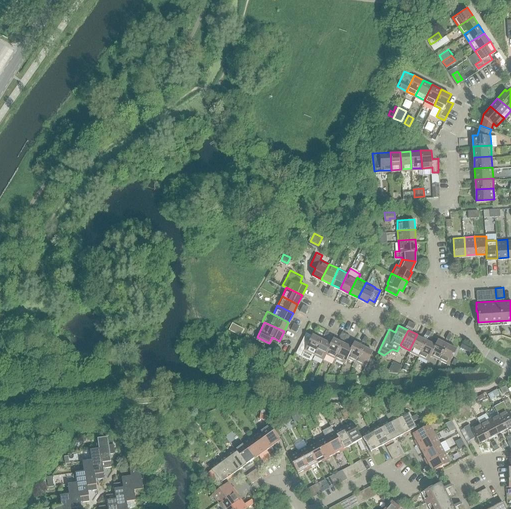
[(314,353),(322,337),(312,333),(312,334),(306,331),(296,351),(311,359),(314,353)]
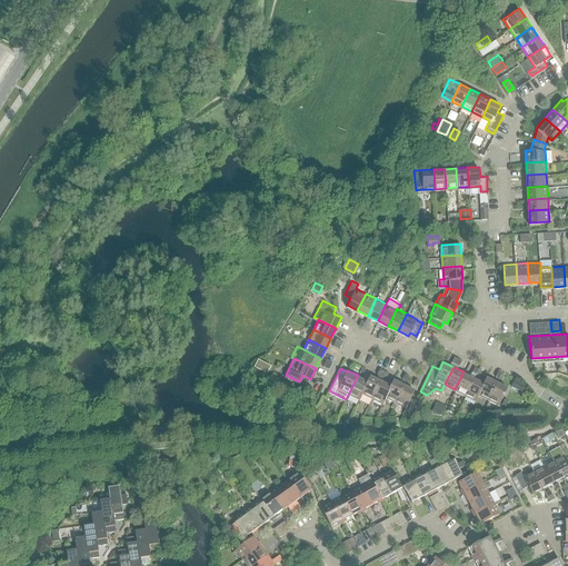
[(455,389),(465,394),(474,377),(464,371),(455,389)]
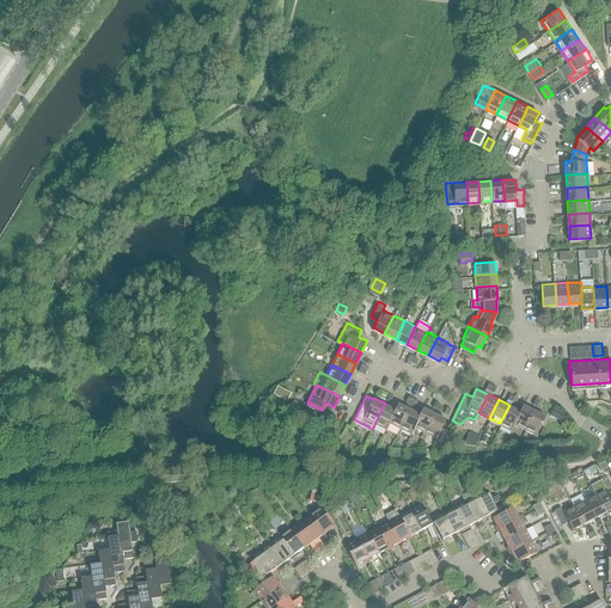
[(398,401),(395,409),(396,409),(390,421),(398,425),(396,430),(398,431),(409,407),(398,401)]
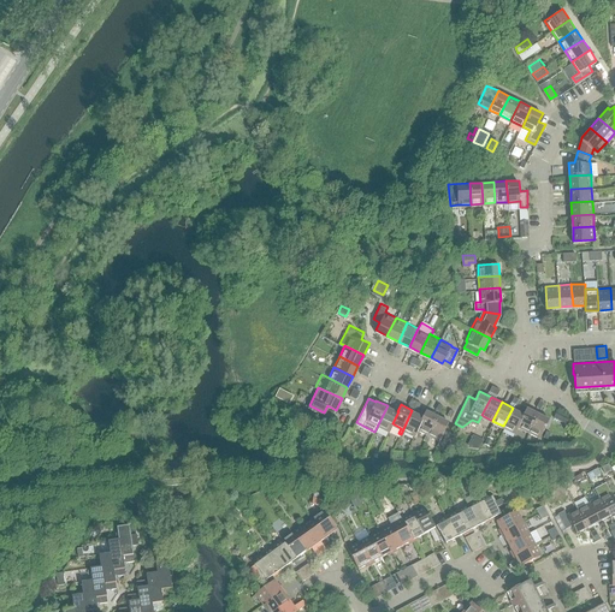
[(389,431),(392,423),(398,411),(397,411),(388,405),(378,425),(389,431)]
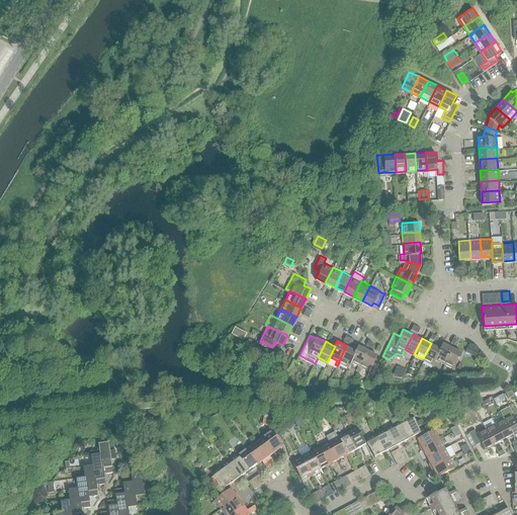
[(436,358),(444,362),(452,347),(442,342),(440,347),(435,358),(436,358)]
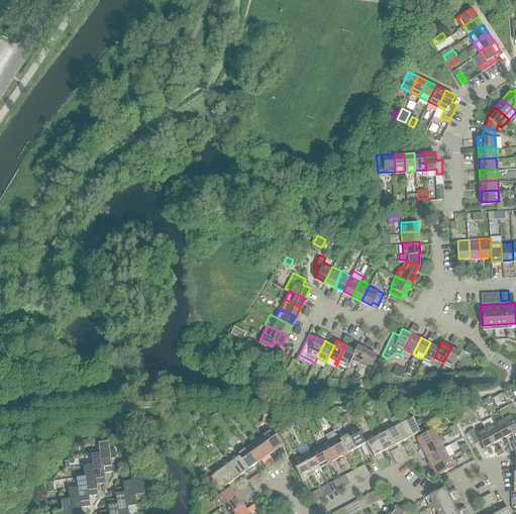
[(439,346),(430,342),(422,357),(432,363),(435,357),(434,357),(439,346)]
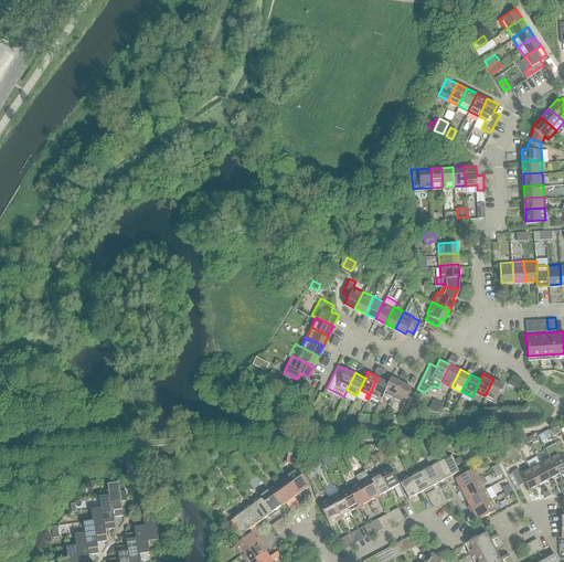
[(389,402),(391,403),(401,381),(391,375),(387,381),(389,382),(383,393),(391,396),(389,402)]
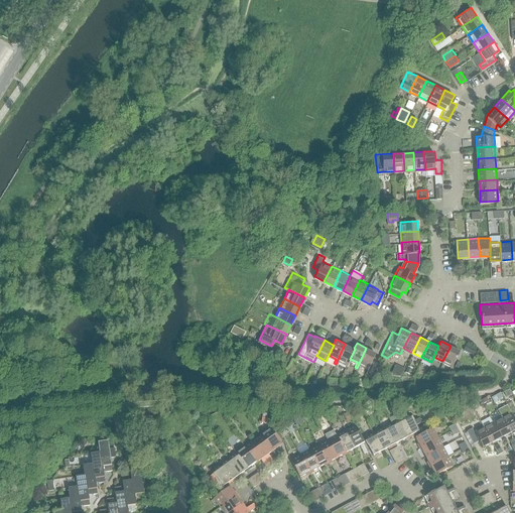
[(467,343),(464,349),(475,354),(478,349),(467,343)]
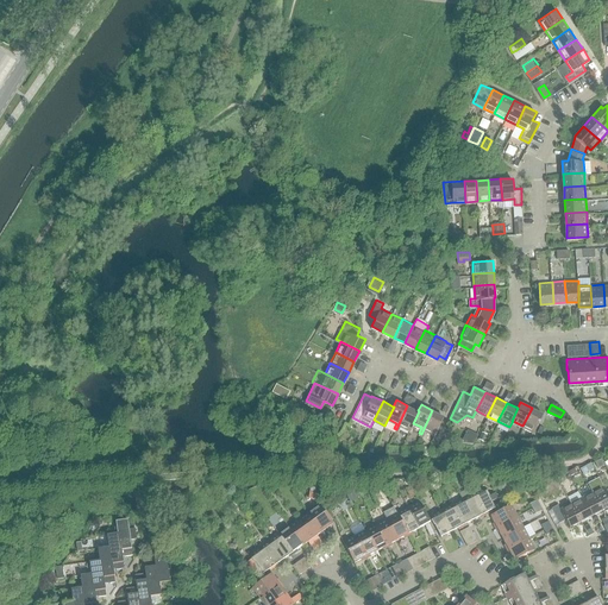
[(409,429),(413,423),(419,411),(418,410),(407,405),(396,429),(397,430),(400,426),(409,429)]
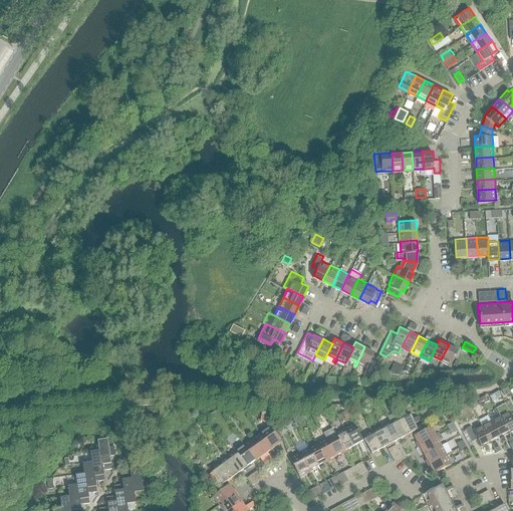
[(449,344),(441,359),(451,364),(458,348),(449,344)]
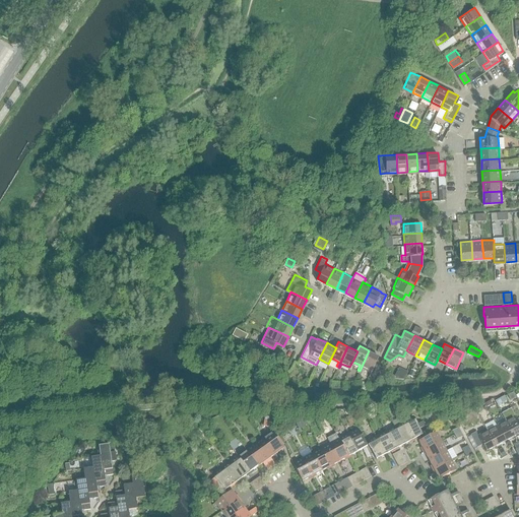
[(369,375),(374,378),(381,364),(376,362),(379,354),(369,350),(360,371),(361,371),(363,367),(371,371),(369,375)]
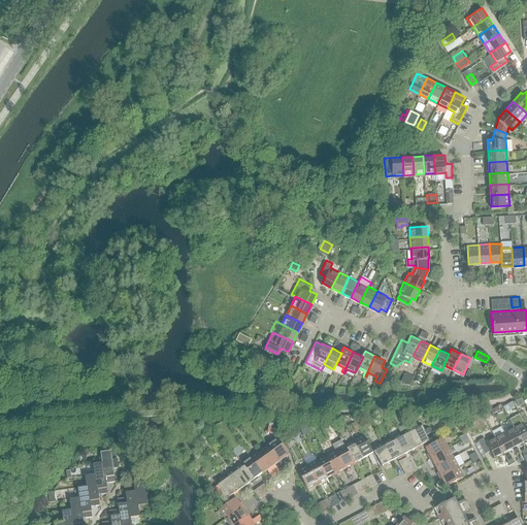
[(403,376),(400,382),(410,383),(415,375),(410,373),(408,376),(403,376)]
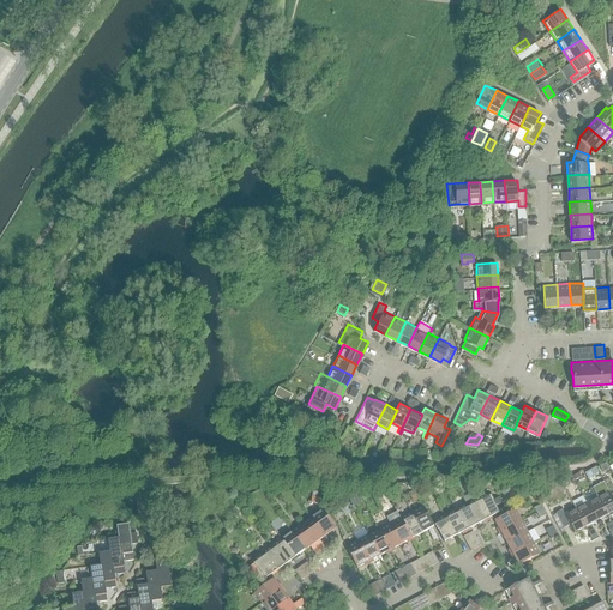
[(607,459),(600,463),(604,470),(611,466),(607,459)]
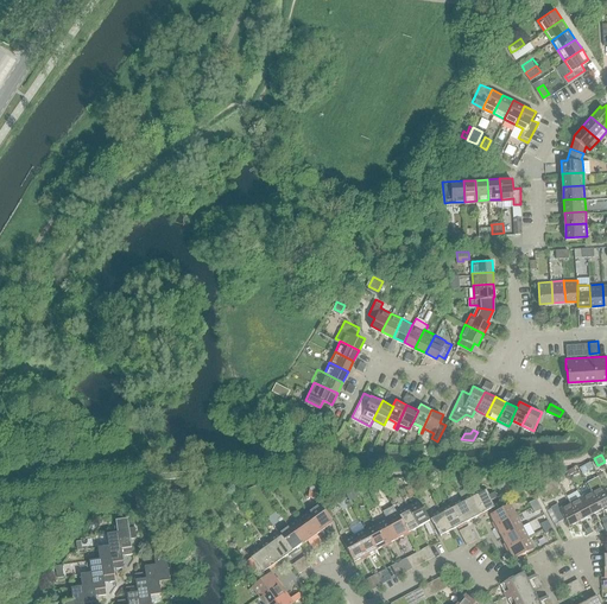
[(370,484),(373,489),(380,485),(378,479),(370,484)]
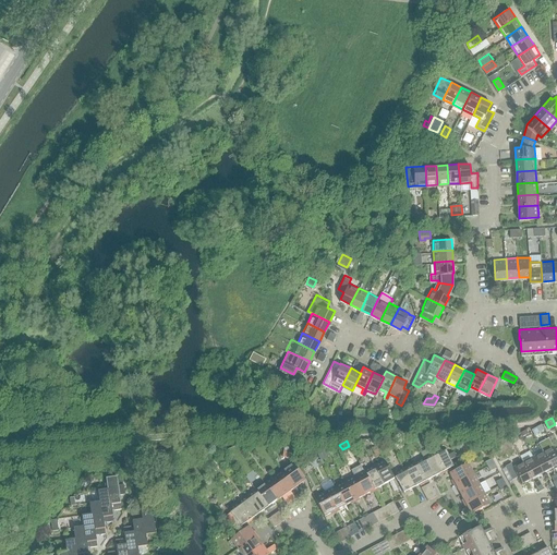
[(316,448),(321,457),(330,453),(325,443),(316,448)]
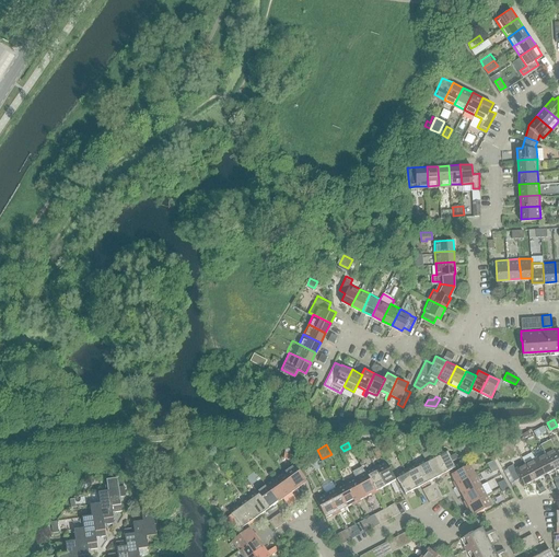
[(554,467),(558,465),(558,451),(556,445),(545,451),(554,467)]
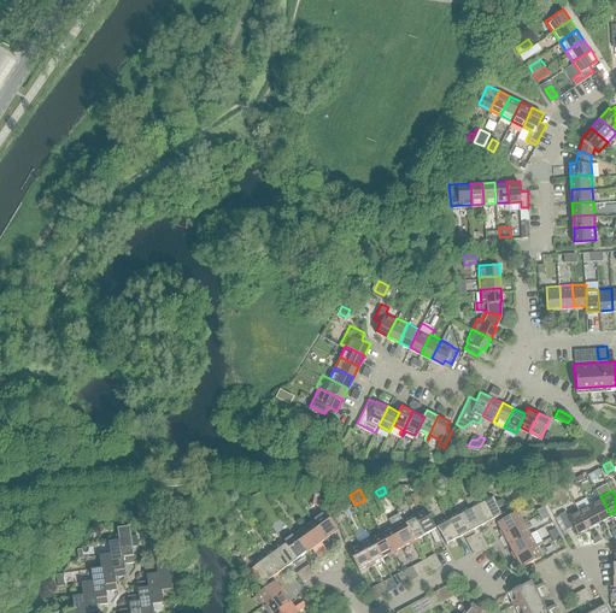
[(491,491),(479,497),(491,518),(502,512),(498,506),(505,502),(503,496),(496,500),(491,491)]
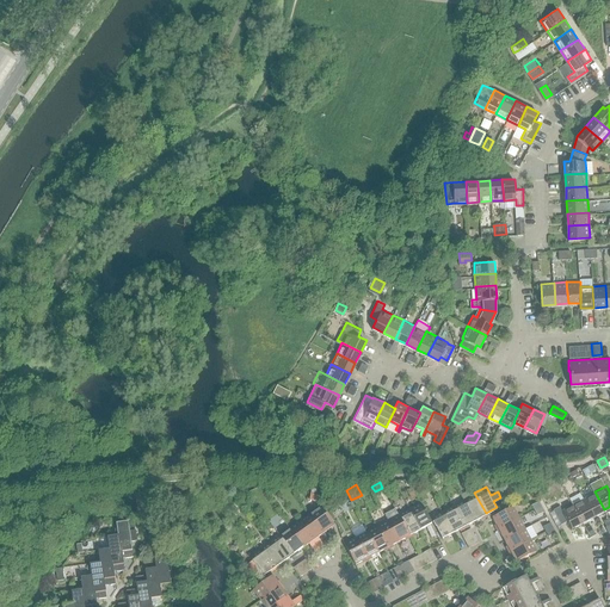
[(604,509),(595,491),(584,497),(593,515),(604,509)]
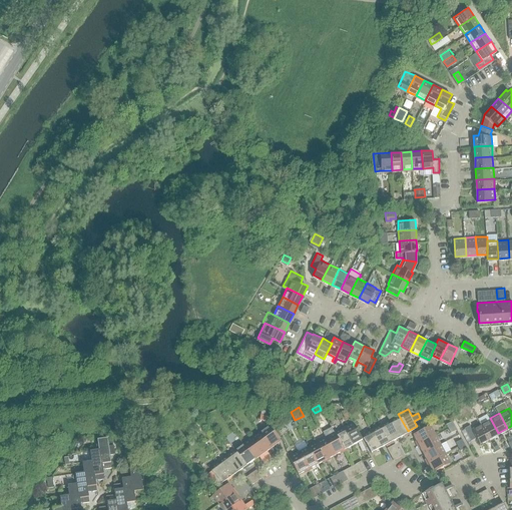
[(408,431),(398,414),(389,418),(399,436),(408,431)]
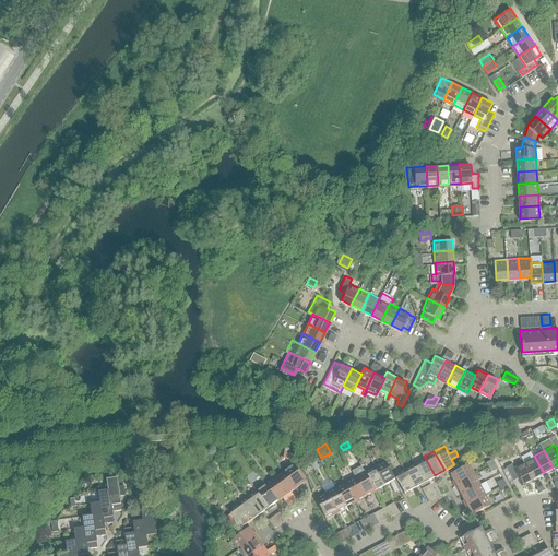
[(424,456),(414,461),(425,481),(435,475),(424,456)]
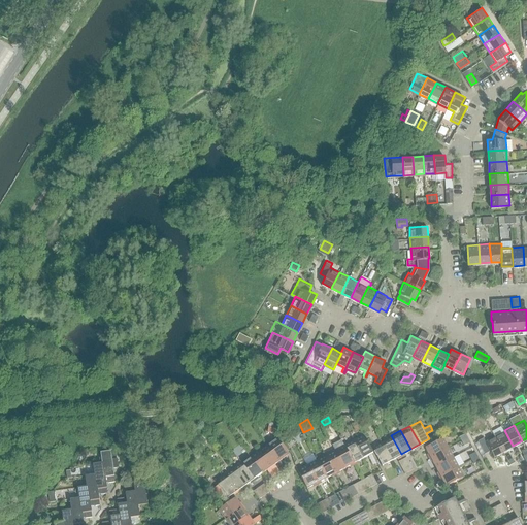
[(504,430),(495,435),(503,451),(513,446),(504,430)]
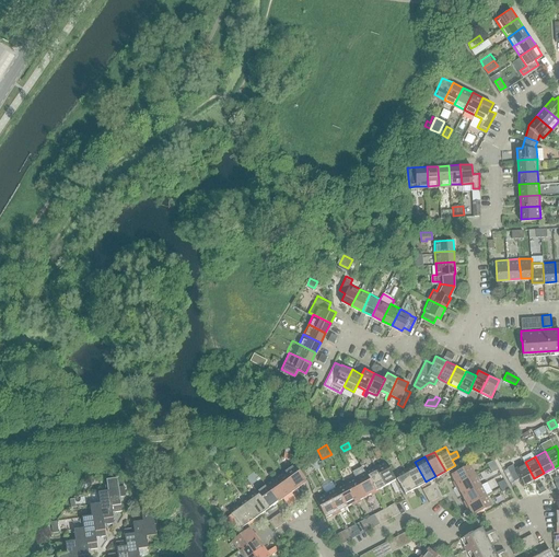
[(385,460),(375,465),(385,484),(391,482),(396,490),(400,488),(385,460)]
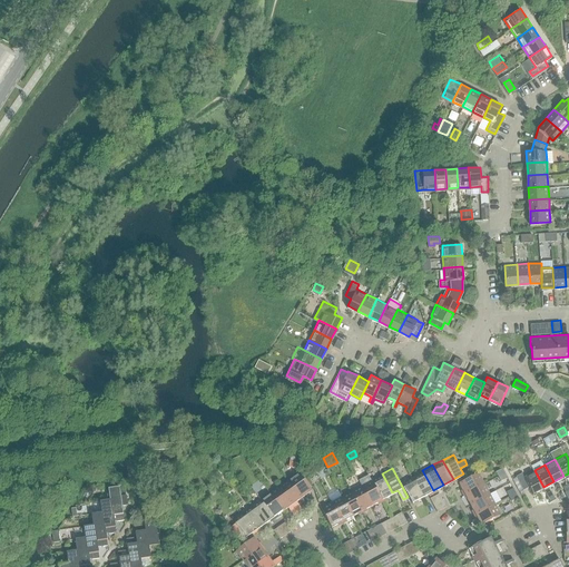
[(302,496),(311,489),(298,470),(288,478),(302,496)]
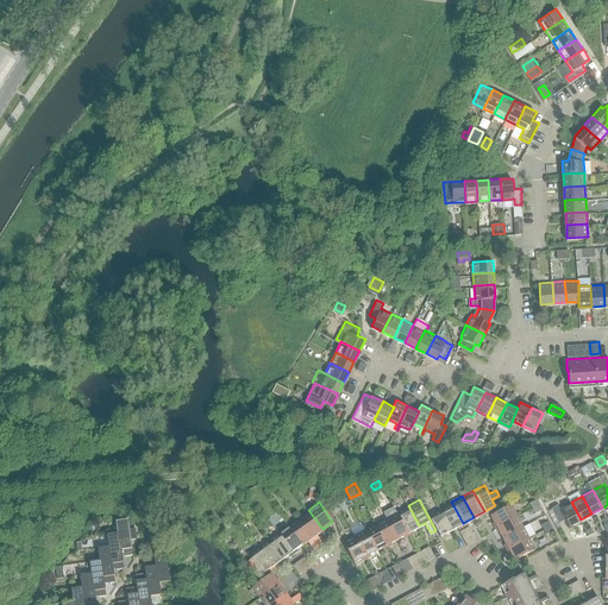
[(463,523),(451,502),(440,508),(452,529),(463,523)]
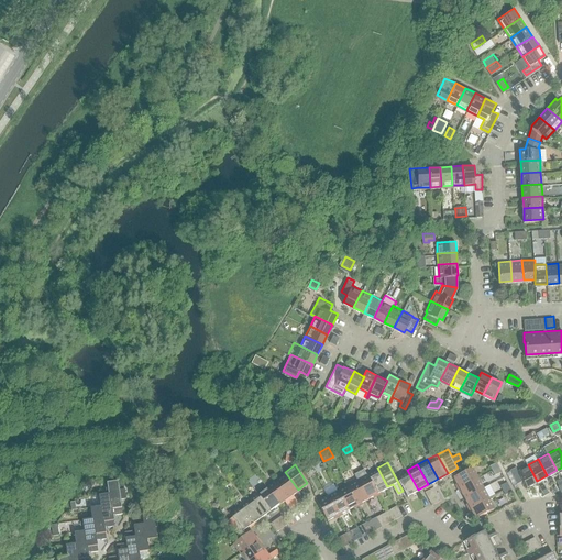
[(527,486),(537,481),(528,464),(518,470),(516,465),(509,469),(517,482),(522,479),(527,486)]
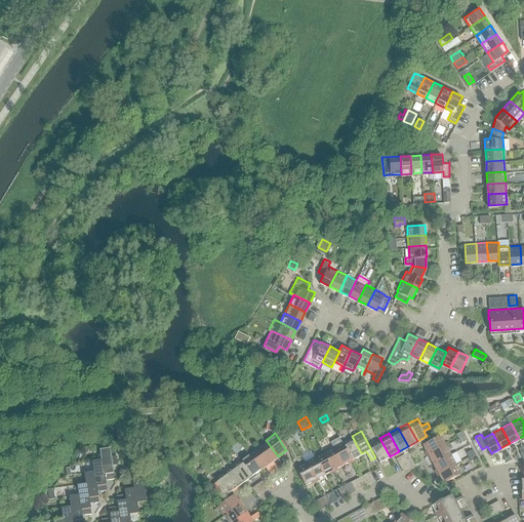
[(429,453),(446,443),(441,434),(424,443),(429,453)]
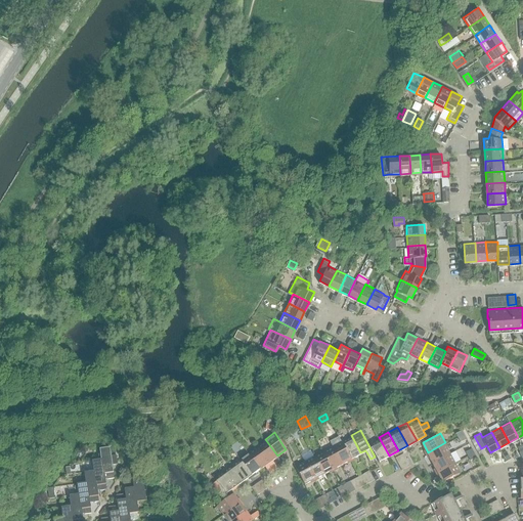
[(351,458),(360,452),(351,435),(342,440),(351,458)]
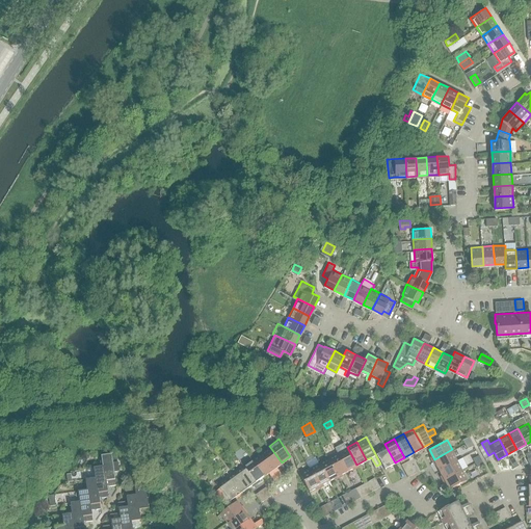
[(395,463),(385,444),(375,449),(386,468),(395,463)]
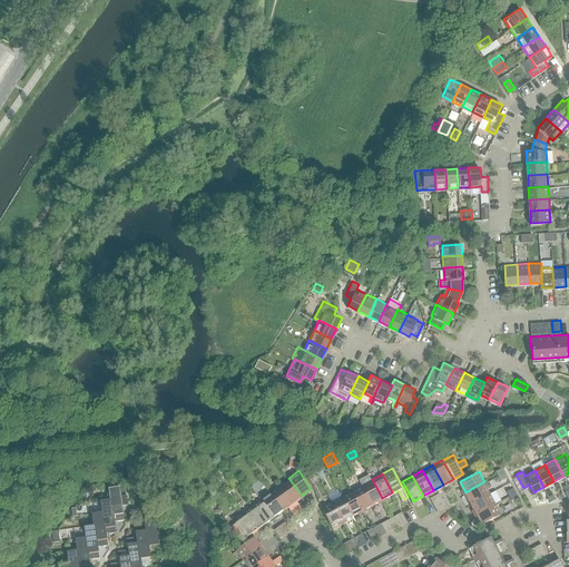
[(280,485),(296,508),(298,510),(303,508),(296,499),(302,496),(288,478),(280,485)]
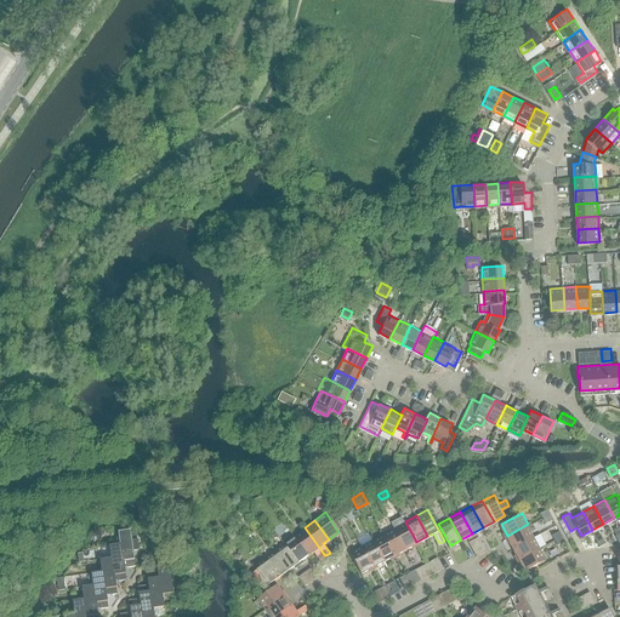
[(416,542),(405,521),(394,526),(405,548),(416,542)]
